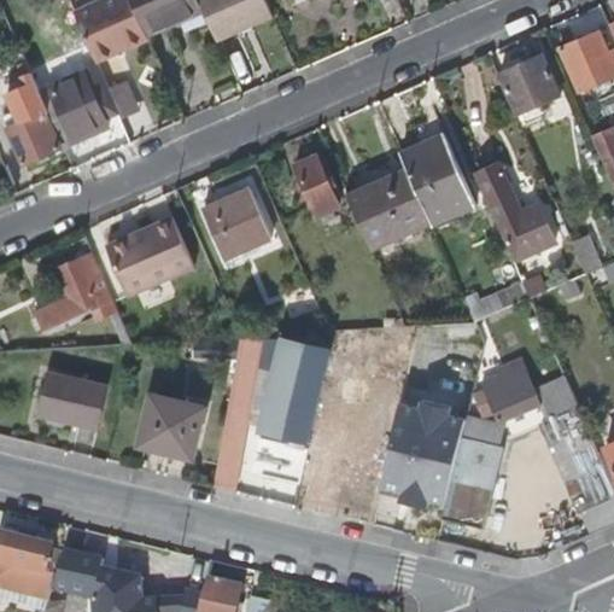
[(88,0),(71,7),(93,58),(145,35),(145,33),(129,0),(88,0)]
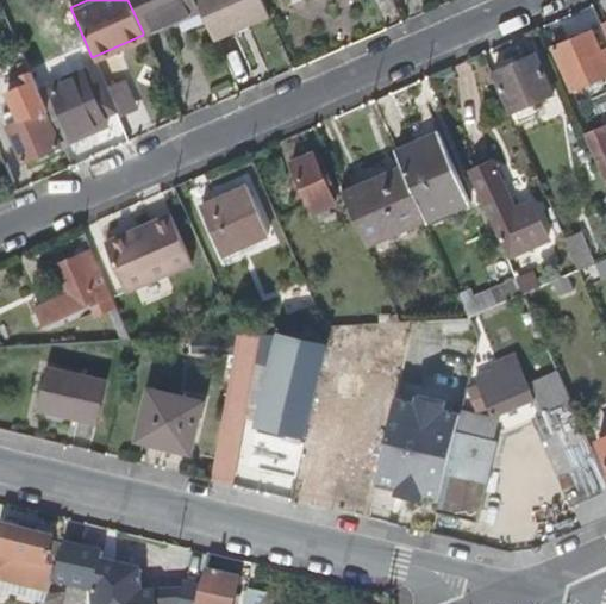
[(127,0),(143,32),(199,8),(195,0),(127,0)]
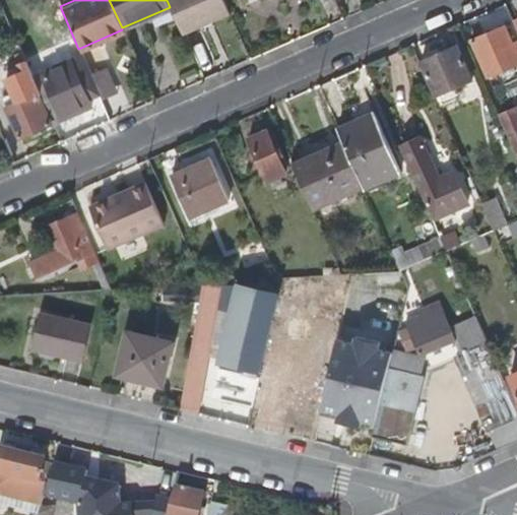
[(169,0),(180,28),(230,8),(225,0),(169,0)]
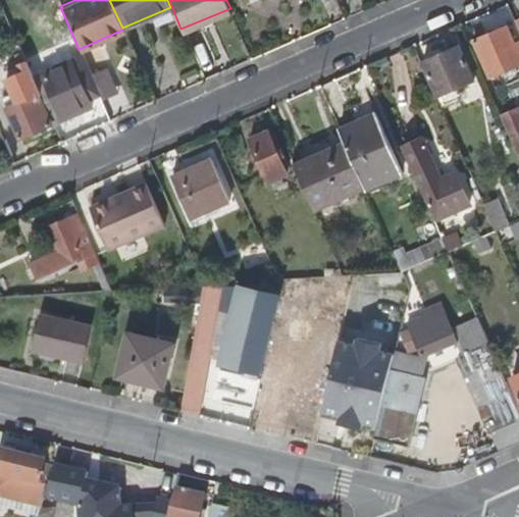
[(449,24),(414,41),(419,53),(454,37),(449,24)]
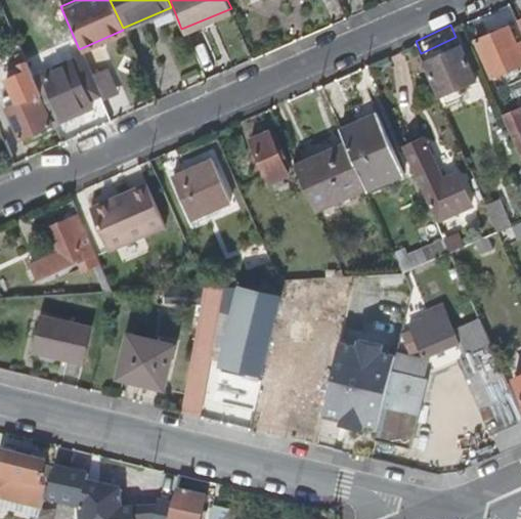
[(507,25),(474,38),(488,72),(520,56),(520,44),(517,35),(512,37),(507,25)]
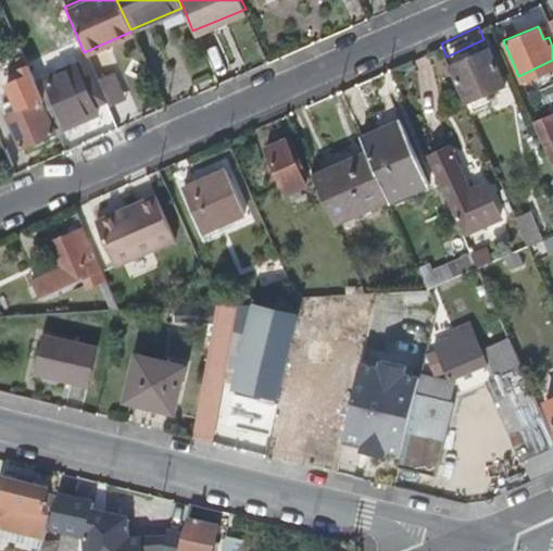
[(486,48),(445,63),(462,99),(500,83),(486,48)]
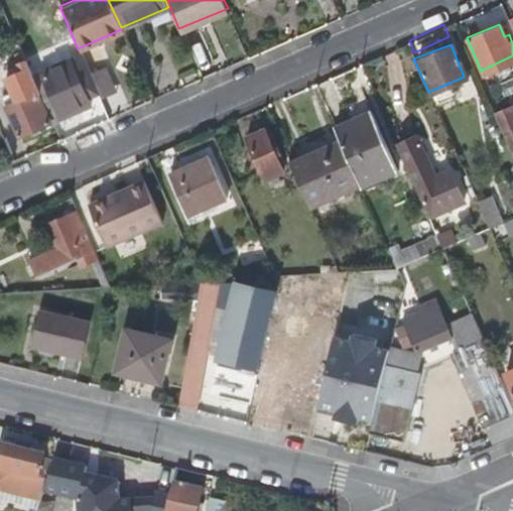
[(81,55),(31,77),(51,122),(86,107),(82,95),(95,88),(88,73),(81,55)]
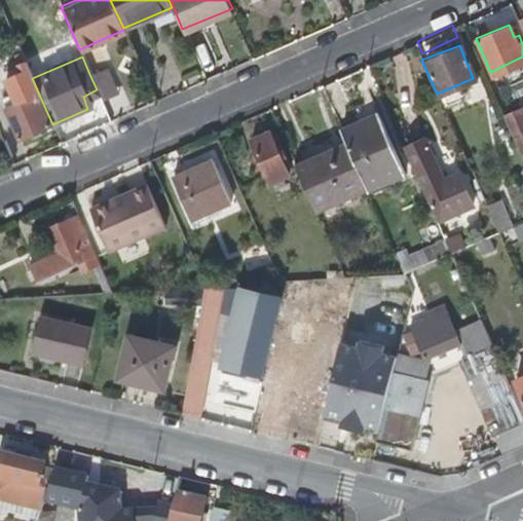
[(14,76),(27,71),(23,61),(13,66),(15,71),(0,78),(0,81),(7,96),(20,90),(14,76)]
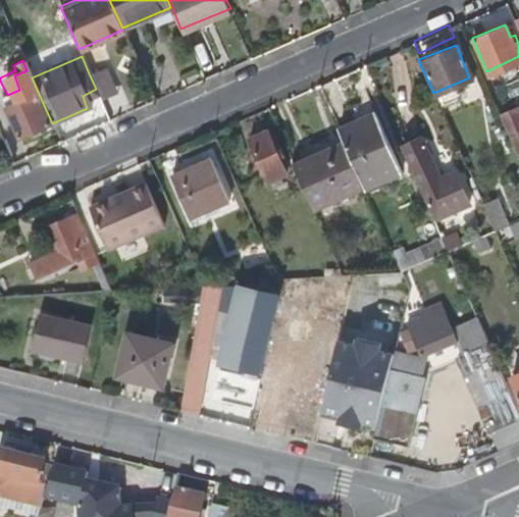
[(96,89),(100,97),(114,91),(104,66),(89,73),(96,89)]
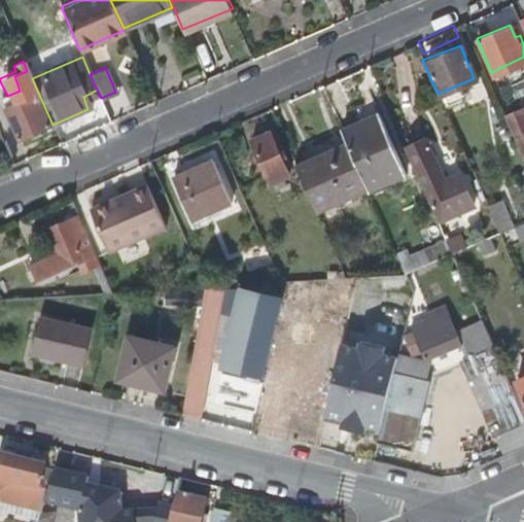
[(27,71),(14,76),(20,91),(7,96),(0,98),(5,109),(19,138),(47,125),(27,71)]
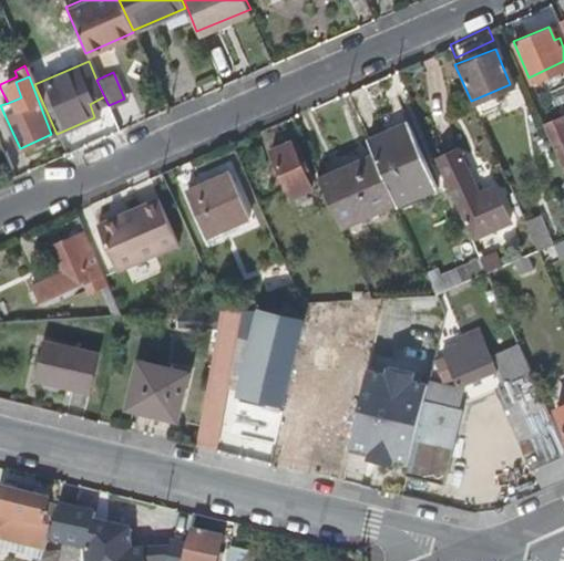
[(385,133),(366,142),(372,155),(375,162),(393,203),(395,206),(437,187),(401,107),(378,118),(385,133)]
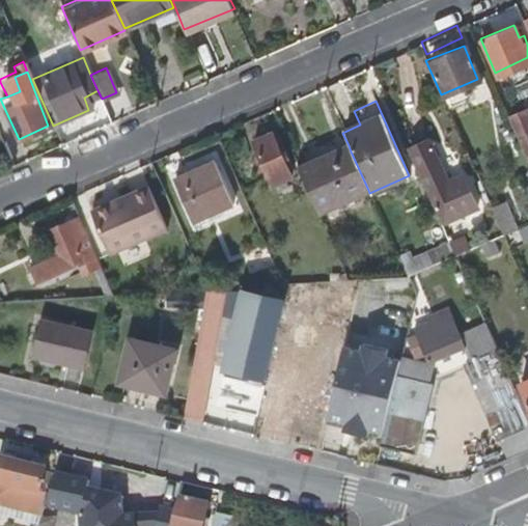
[(527,113),(524,104),(505,112),(527,164),(527,113)]
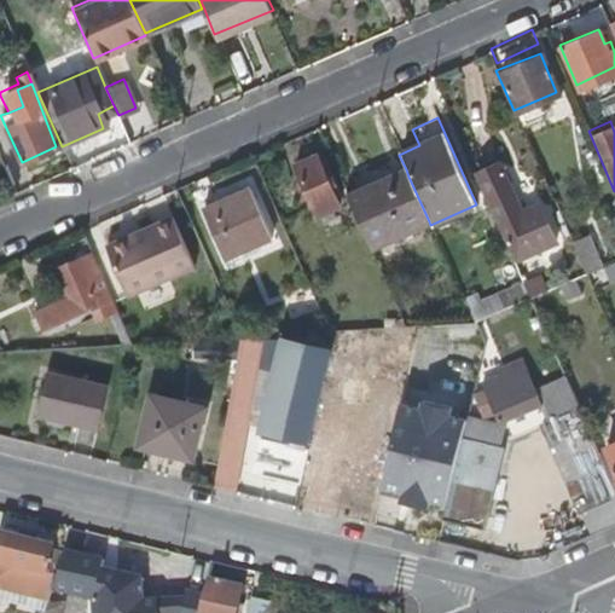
[(314,151),(295,158),(315,210),(337,202),(331,186),(335,185),(325,160),(319,162),(314,151)]
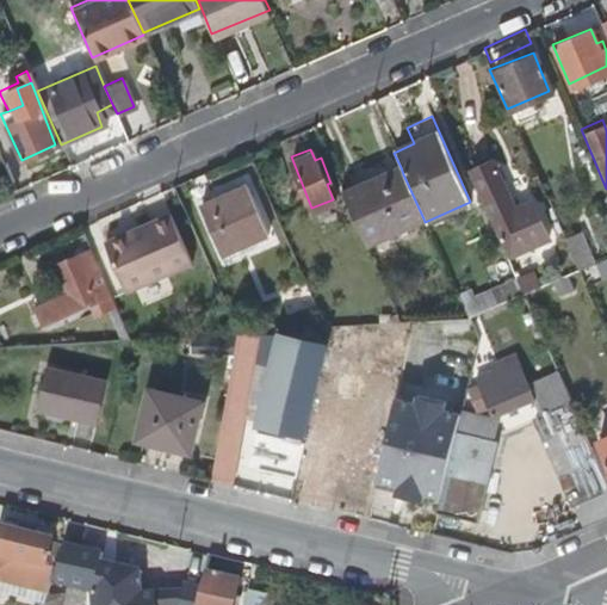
[(494,154),(470,165),(509,257),(533,246),(532,242),(547,235),(532,198),(516,205),(494,154)]
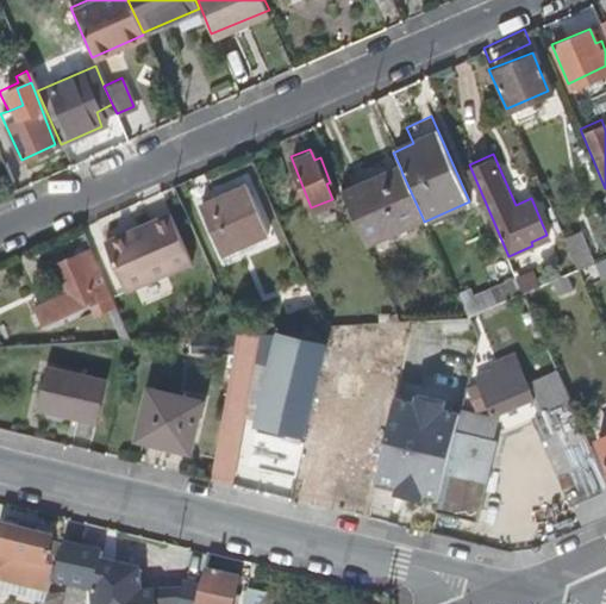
[(400,167),(379,176),(382,182),(403,174),(400,167)]
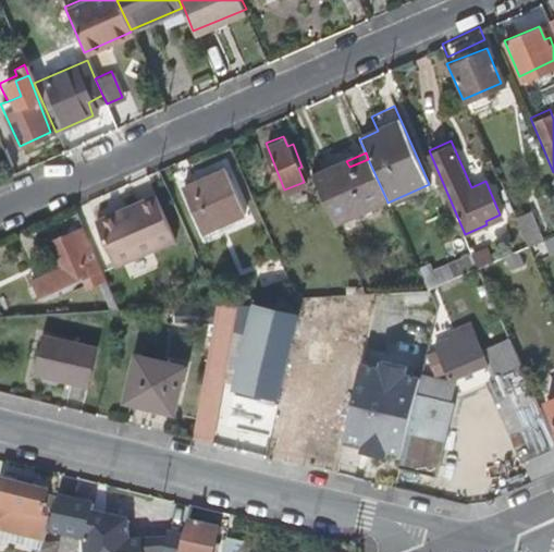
[(346,161),(314,175),(333,221),(386,199),(368,159),(349,167),(346,161)]
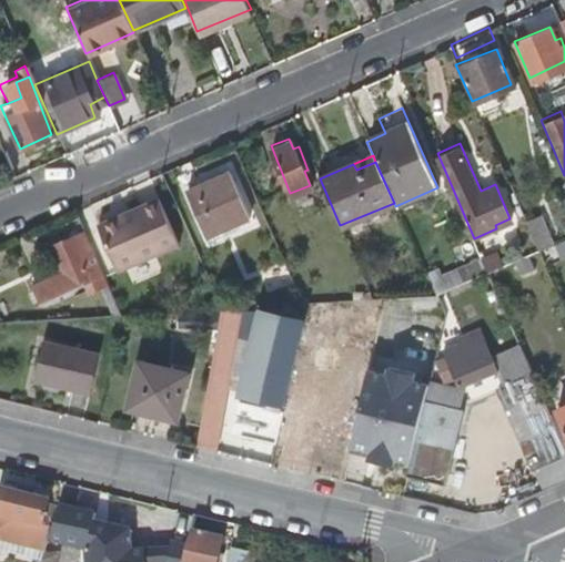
[(231,172),(187,192),(205,237),(250,217),(231,172)]
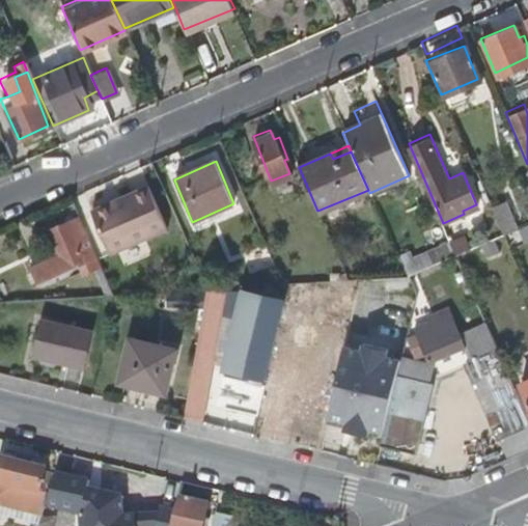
[(146,184),(88,210),(108,252),(165,227),(146,184)]
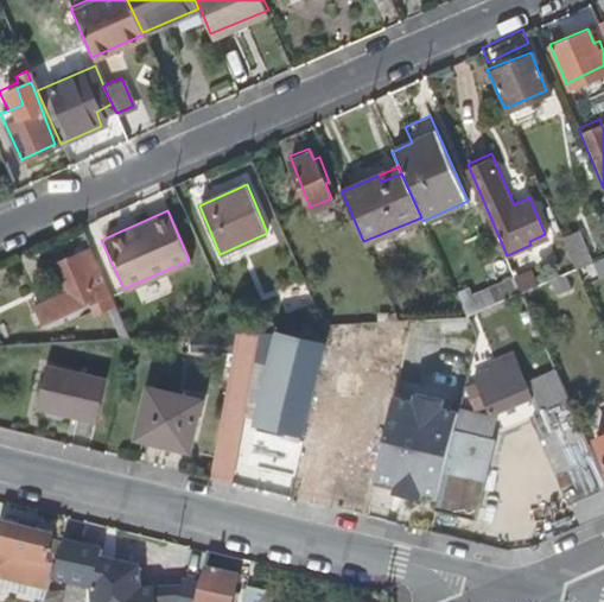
[(88,249),(55,264),(68,292),(33,308),(42,325),(89,305),(107,297),(88,249)]
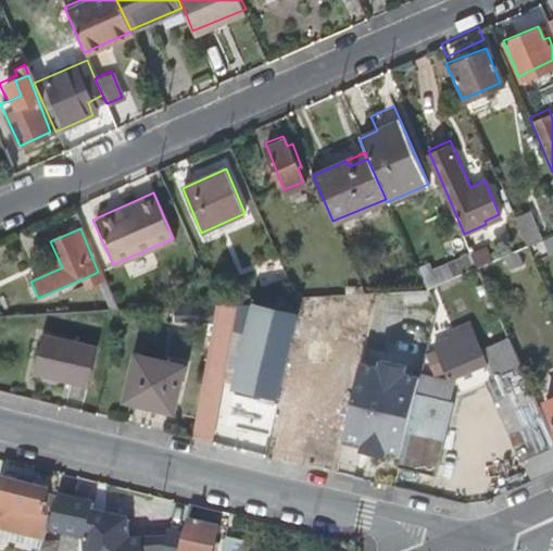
[(485,247),(469,253),(470,255),(476,266),(491,260),(485,247)]
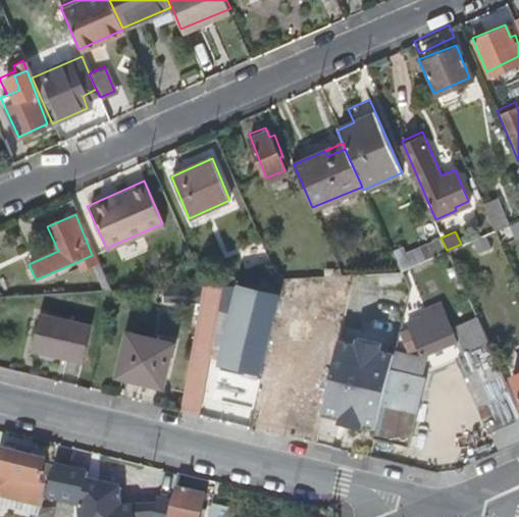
[(492,247),(486,233),(471,240),(478,253),(492,247)]
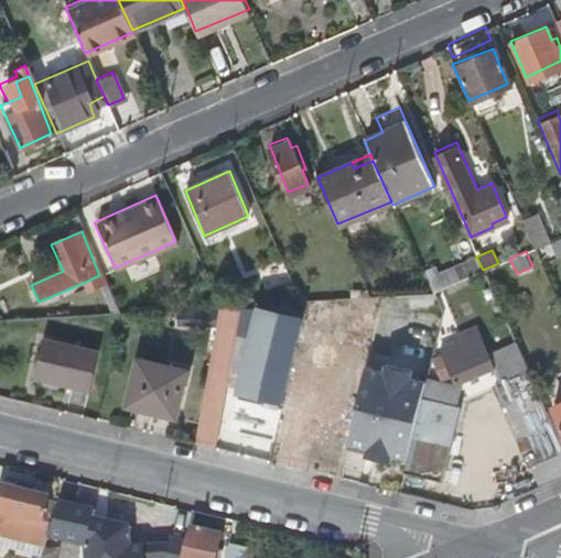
[(483,270),(477,259),(438,276),(442,288),(483,270)]
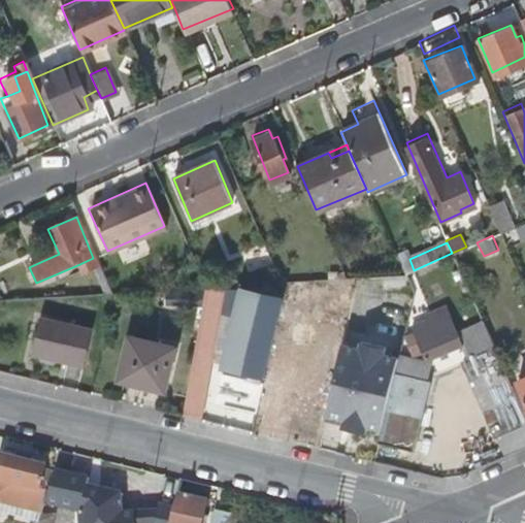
[(247,248),(222,258),(228,272),(242,266),(244,271),(255,266),(247,248)]
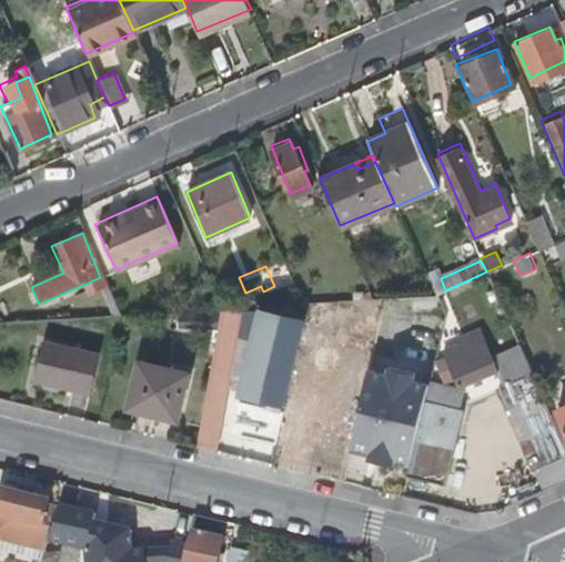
[(426,278),(424,273),(410,278),(419,296),(434,295),(426,278)]
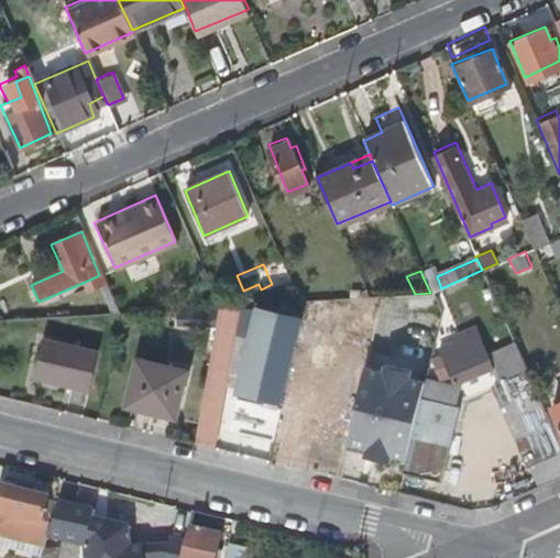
[(435,271),(423,276),(430,293),(441,288),(437,276),(435,271)]
